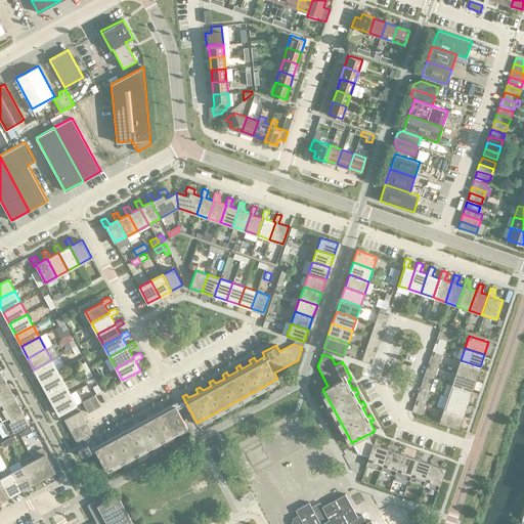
[(58,370),(51,359),(34,369),(40,381),(58,370)]
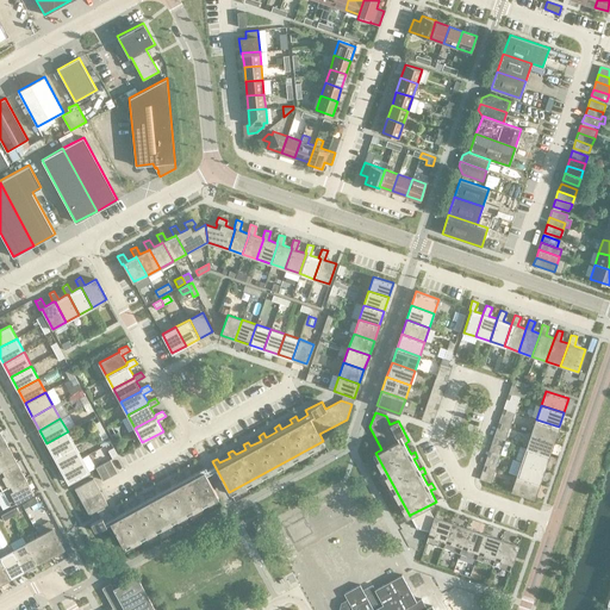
[(559,427),(536,419),(531,434),(554,441),(559,427)]
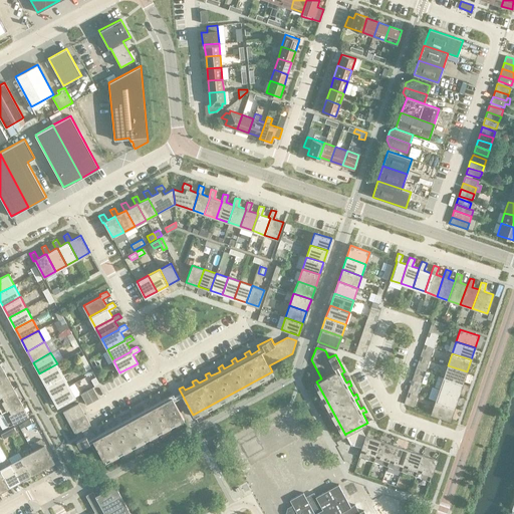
[(63,374),(57,363),(39,373),(45,384),(63,374)]
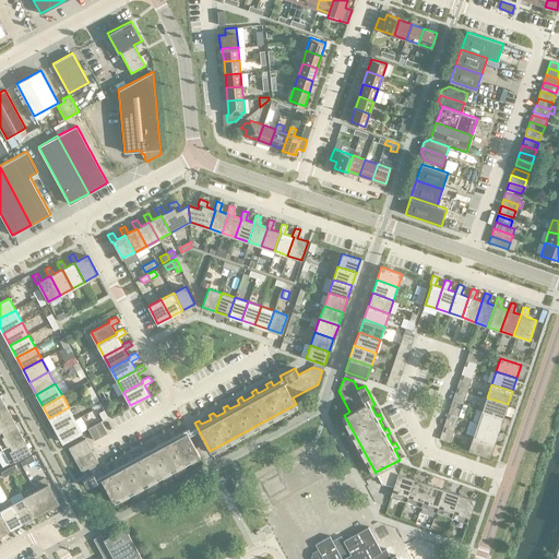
[(508,404),(487,397),(483,411),(503,417),(508,404)]
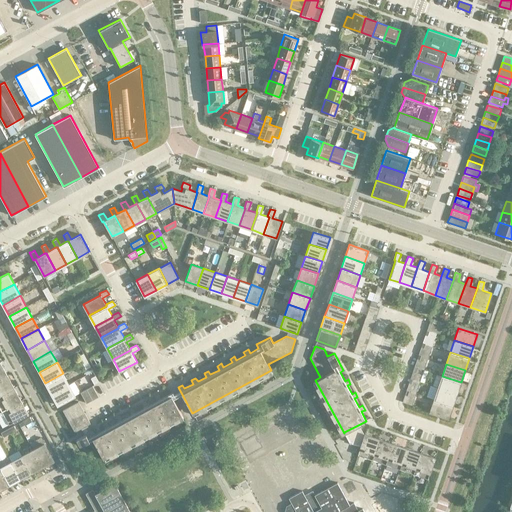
[(69,385),(63,373),(45,383),(51,394),(69,385)]
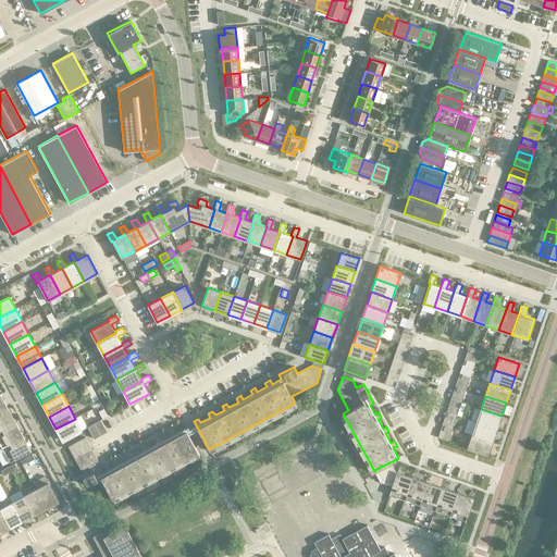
[(0,430),(15,422),(8,408),(0,411),(0,430)]
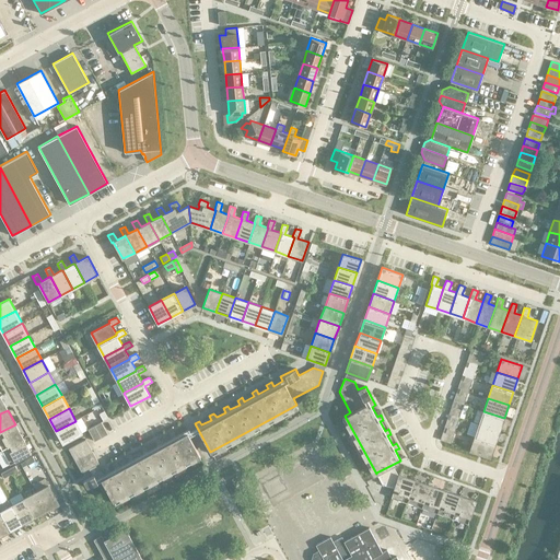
[(107,418),(104,410),(98,413),(103,421),(107,418)]
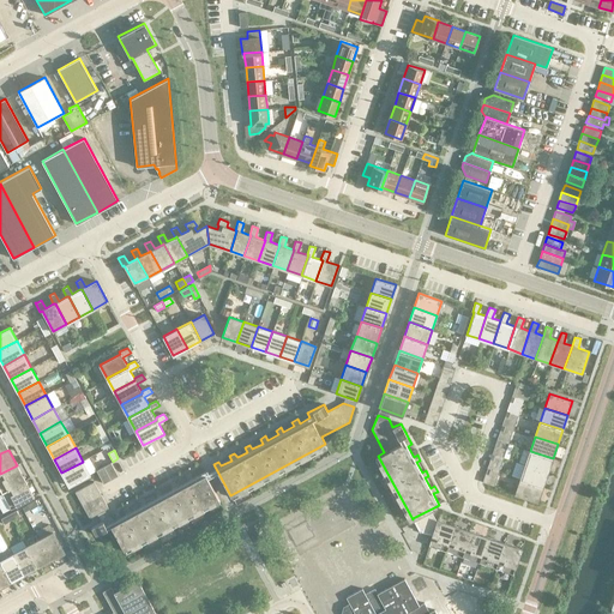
[(553,458),(530,451),(525,465),(548,473),(553,458)]
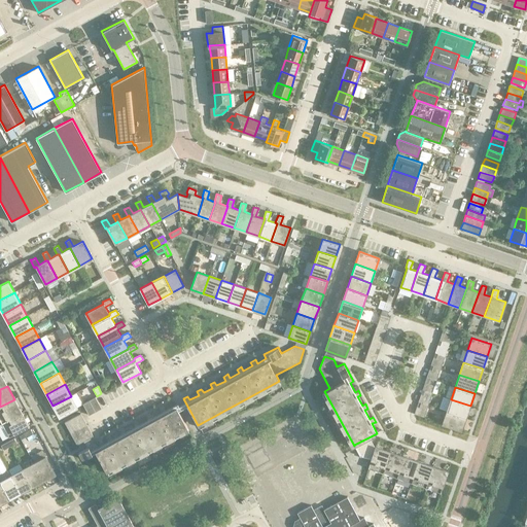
[(77,408),(71,396),(53,406),(59,417),(77,408)]
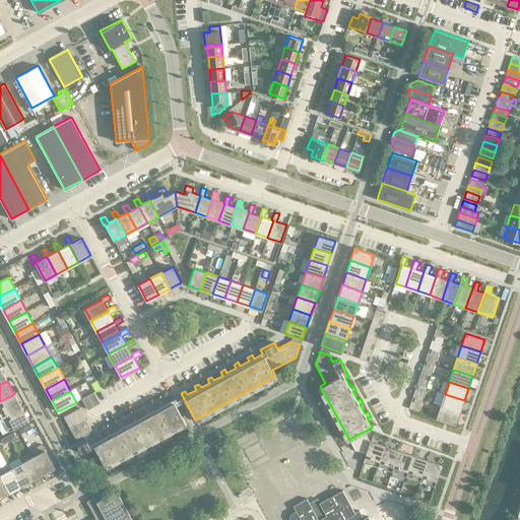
[(93,391),(87,395),(93,406),(100,402),(93,391)]
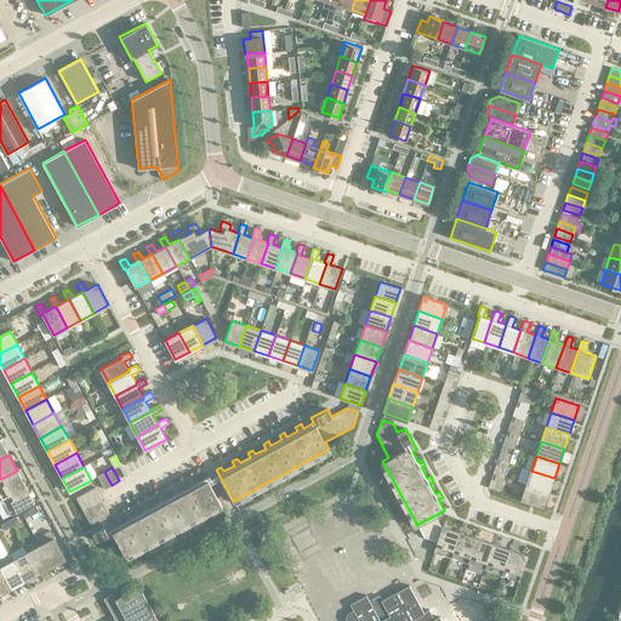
[(26,486),(17,471),(0,479),(0,495),(3,500),(26,486)]
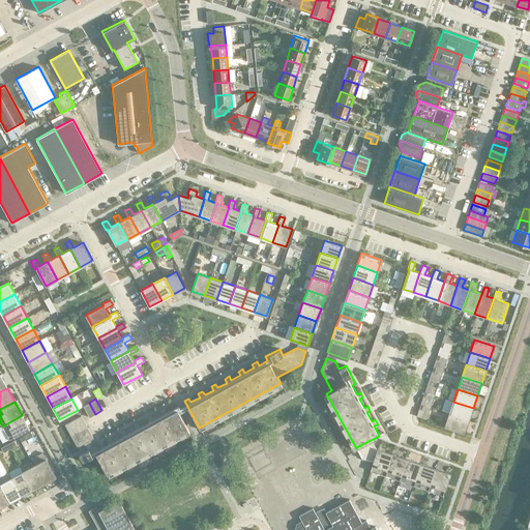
[(473,408),(453,402),(448,414),(468,420),(473,408)]
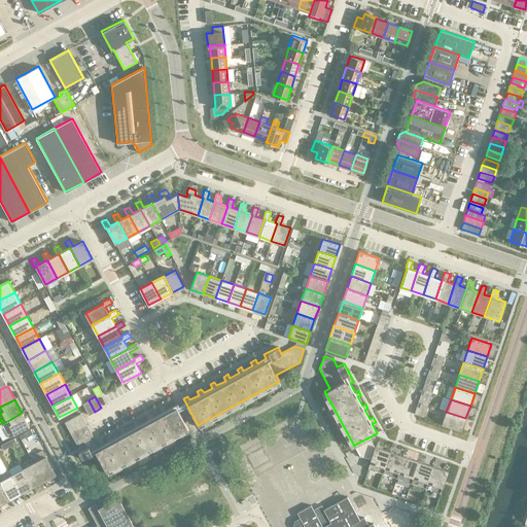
[(95,412),(89,400),(82,403),(89,415),(95,412)]
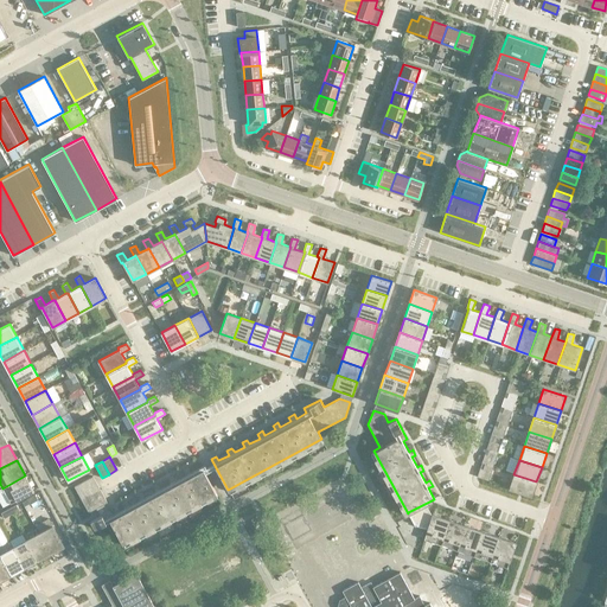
[(216,492),(202,466),(190,472),(189,468),(183,471),(185,475),(176,480),(173,477),(167,479),(170,484),(160,489),(158,485),(152,487),(154,492),(144,497),(141,493),(136,496),(139,500),(128,505),(127,502),(121,504),(123,509),(113,513),(110,510),(106,512),(107,513),(102,516),(101,515),(90,521),(95,529),(110,521),(122,543),(216,492)]
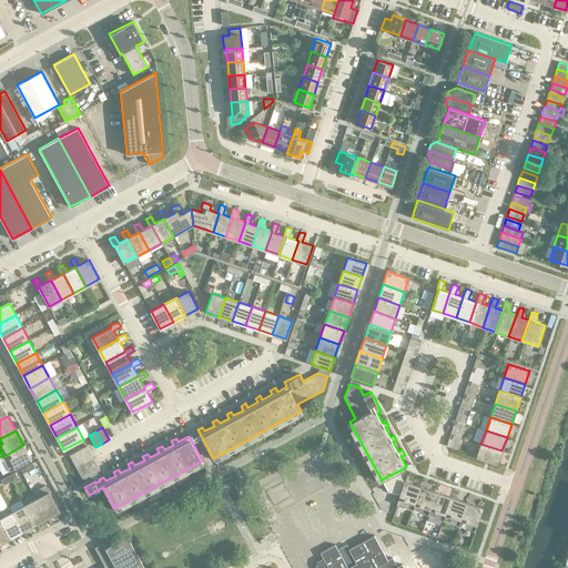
[(501,450),(480,444),(476,457),(497,464),(501,450)]
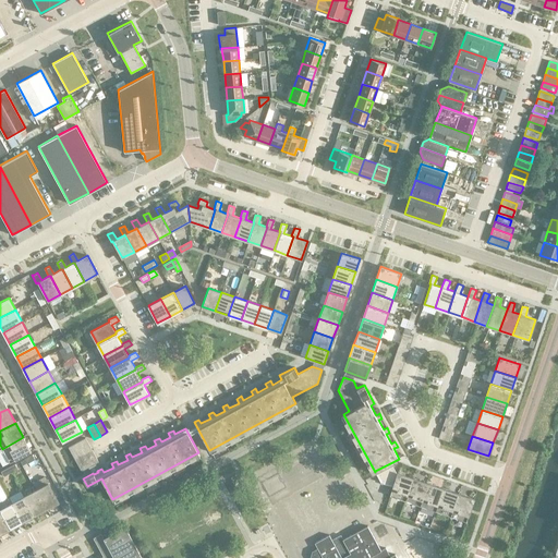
[(31,451),(23,437),(2,449),(10,463),(31,451)]
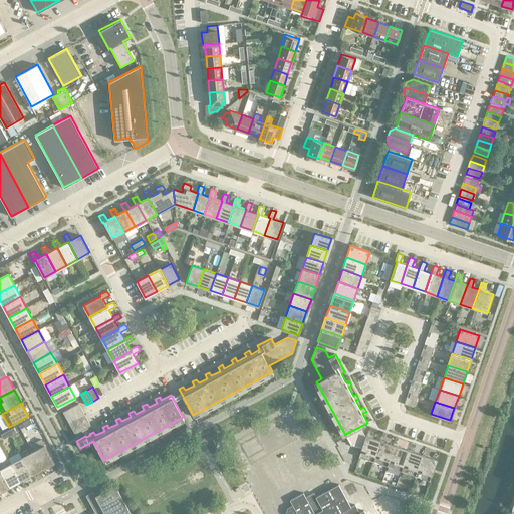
[(78,403),(62,412),(74,434),(90,426),(78,403)]
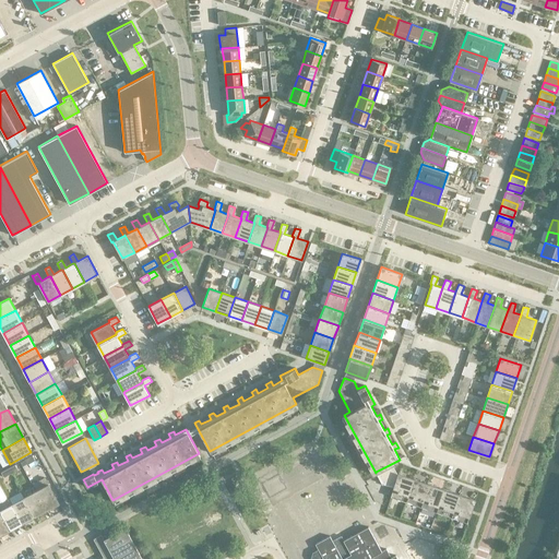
[(396,474),(391,464),(376,472),(382,483),(393,487),(397,475),(396,474)]
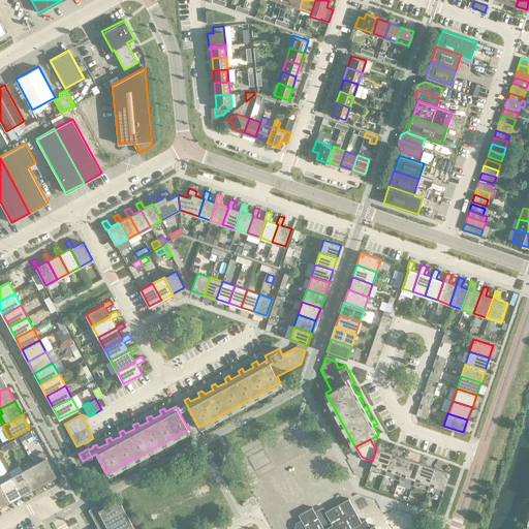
[(376,448),(376,449),(372,461),(369,470),(383,475),(392,454),(376,448)]
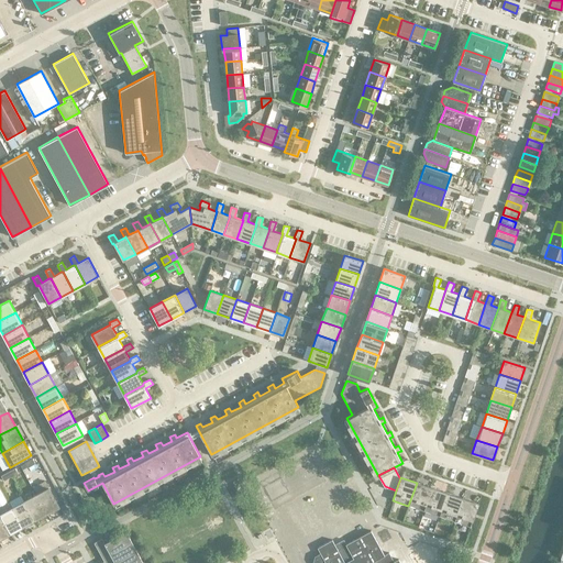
[(232,482),(238,490),(243,487),(238,478),(232,482)]
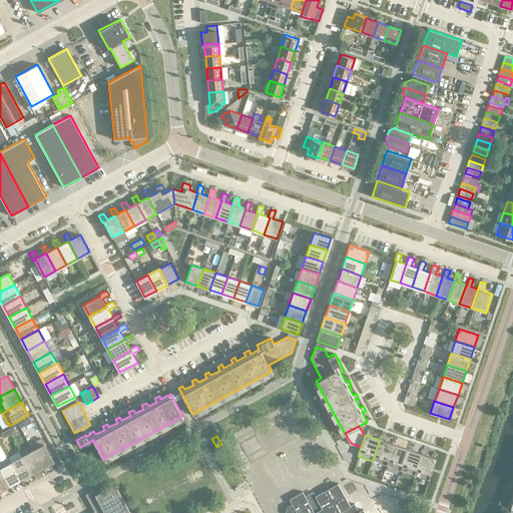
[(394,445),(380,440),(372,461),(386,466),(394,445)]
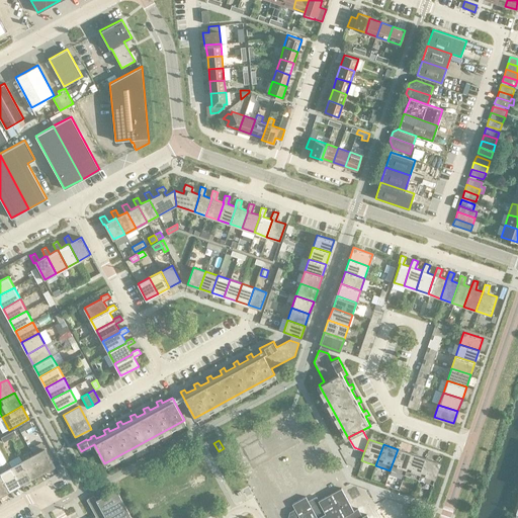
[(55,466),(45,448),(33,454),(42,472),(55,466)]
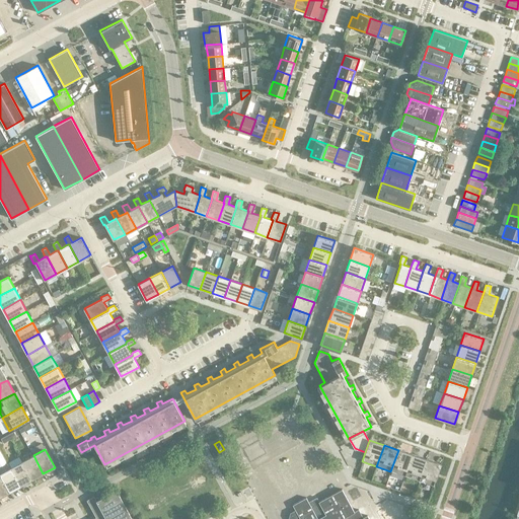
[(412,454),(398,450),(390,471),(404,475),(412,454)]
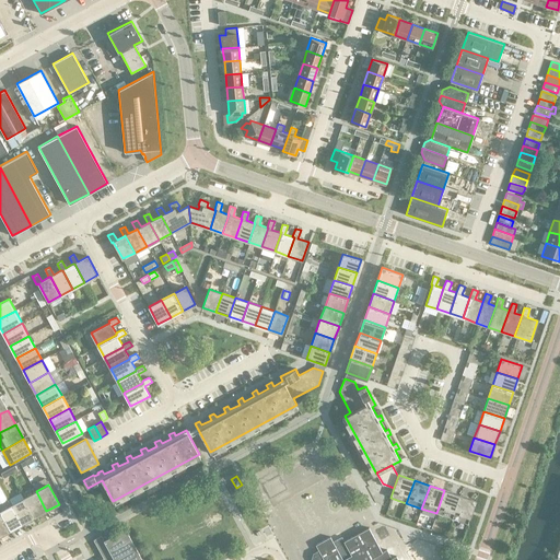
[(459,496),(444,490),(436,513),(452,518),(459,496)]
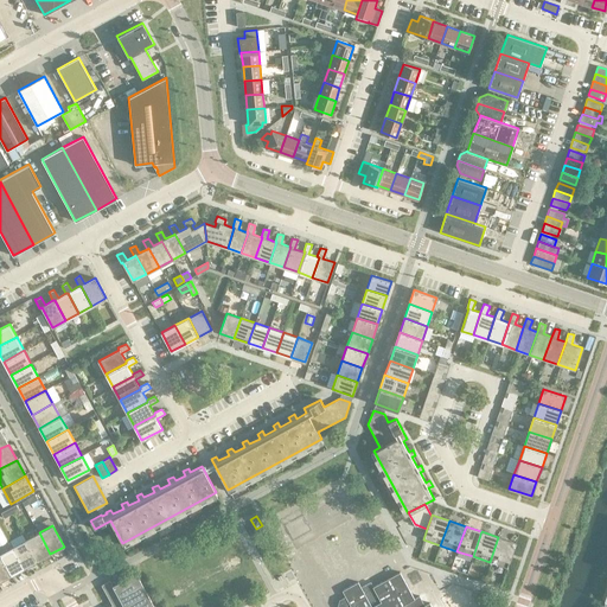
[(50,554),(39,532),(26,541),(37,561),(50,554)]
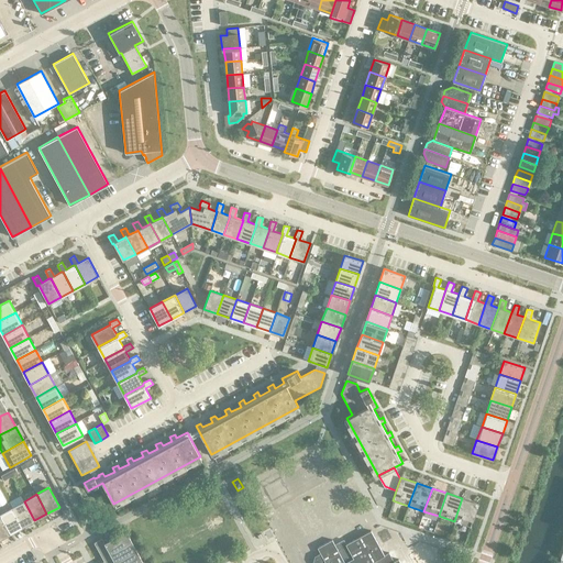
[(478,504),(462,498),(454,521),(471,527),(478,504)]
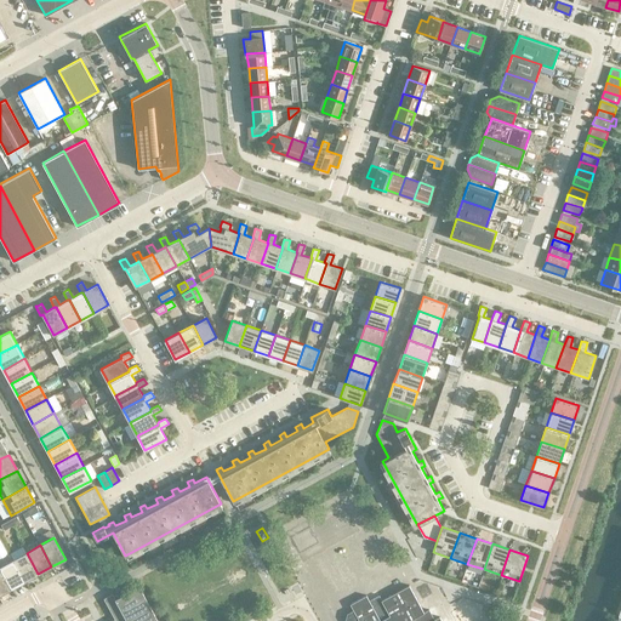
[(38,574),(27,553),(13,560),(24,581),(38,574)]
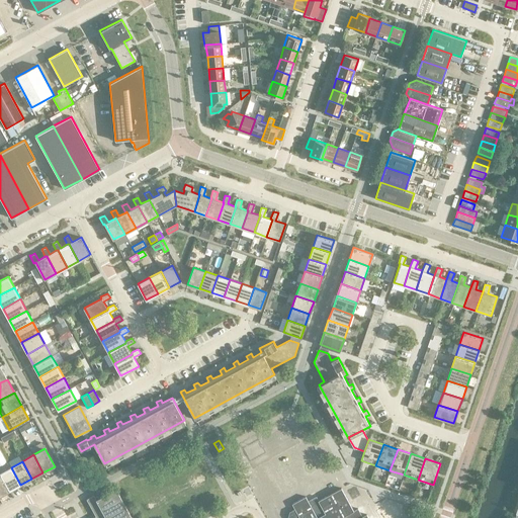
[(20,485),(11,467),(0,472),(0,473),(9,491),(20,485)]
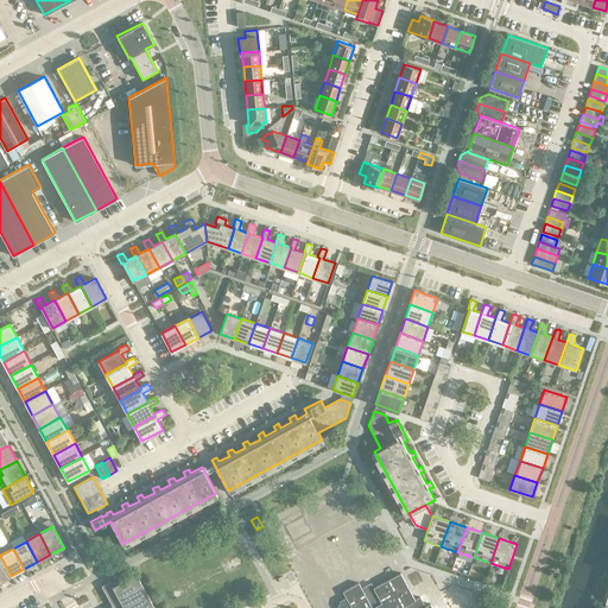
[(0,582),(11,576),(0,556),(0,582)]
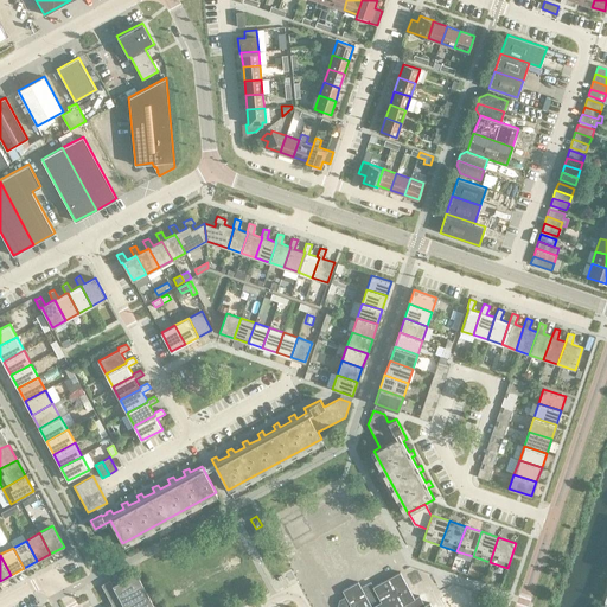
[(400,572),(374,587),(371,581),(360,587),(358,582),(343,590),(346,598),(340,601),(339,605),(339,606),(432,606),(429,602),(425,606),(419,595),(414,599),(400,572)]
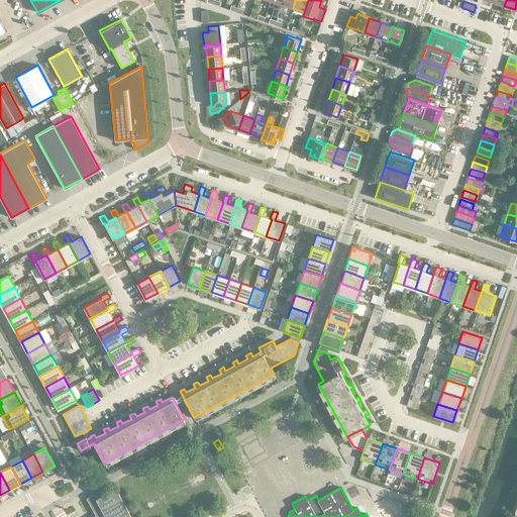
[(86,499),(93,511),(95,516),(92,516),(131,516),(115,488),(96,499),(93,494),(86,499)]
